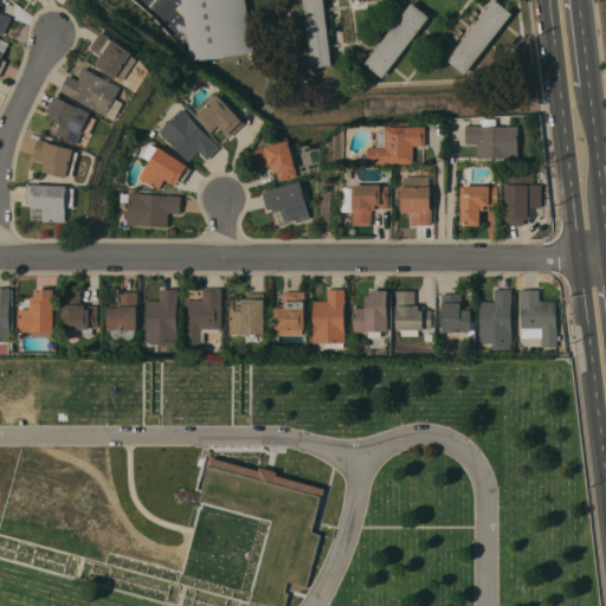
[(0,0),(0,1),(4,4),(0,11),(13,18),(4,34),(0,32),(0,0)]
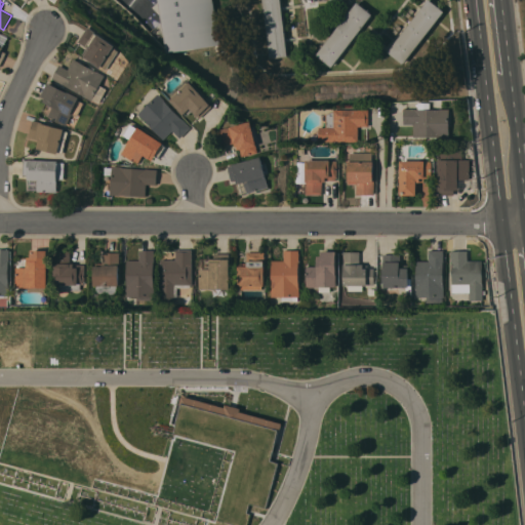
[(213,0),(221,44),(168,52),(159,0),(213,0)]
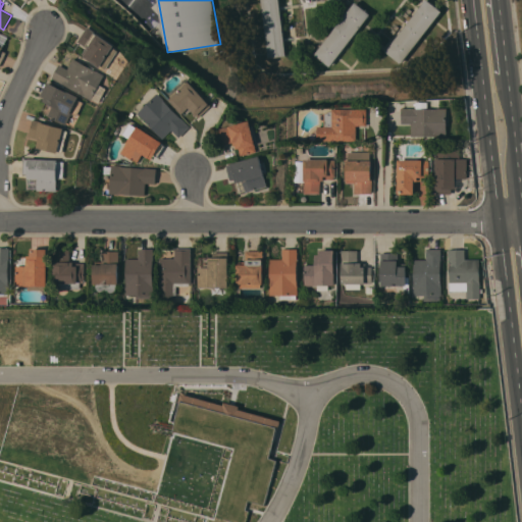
[(261,0),(279,0),(286,56),(269,58),(261,0)]
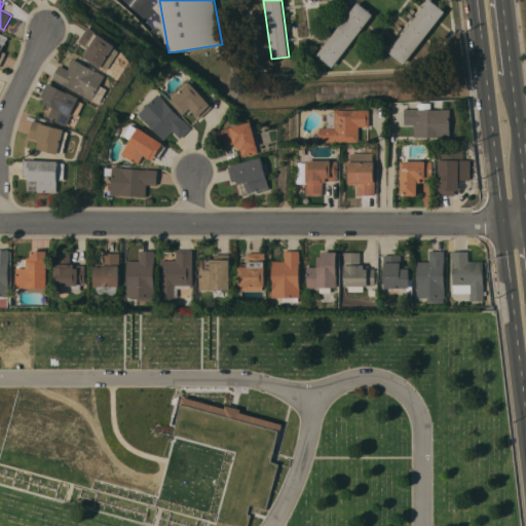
[(404,64),(388,51),(429,0),(431,0),(446,11),(404,64)]
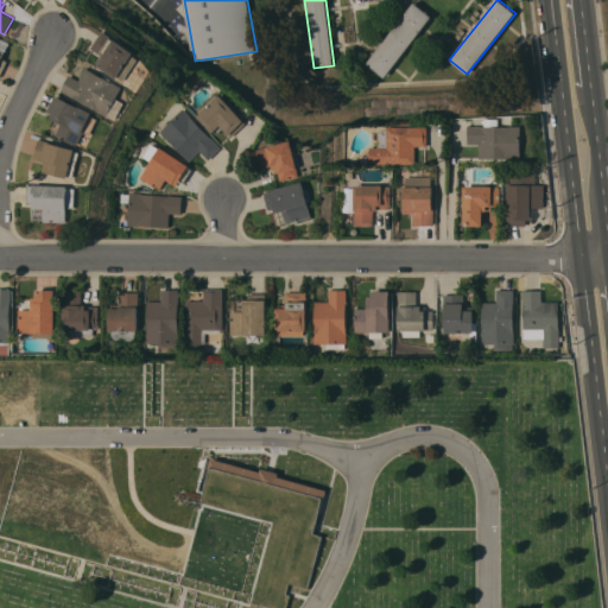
[(385,77),(366,63),(415,2),(432,17),(385,77)]
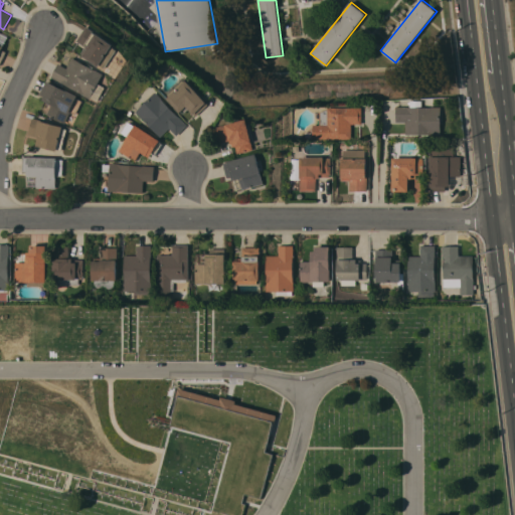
[(89,26),(97,31),(96,32),(98,34),(99,33),(116,45),(115,46),(120,50),(107,68),(102,65),(101,66),(84,55),(86,54),(82,53),(88,46),(78,40),(89,26)]
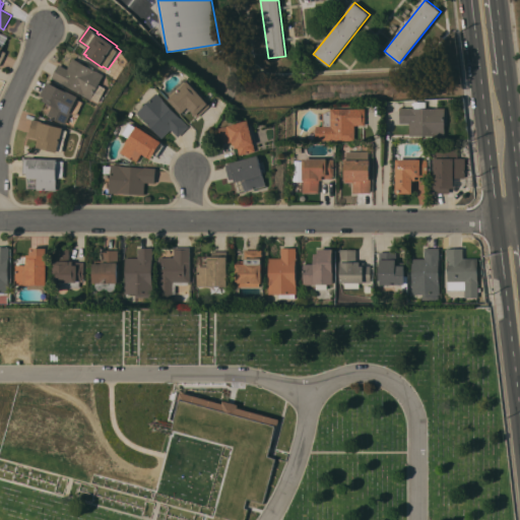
[(90,66),(90,65),(96,68),(95,69),(98,70),(99,69),(104,72),(104,73),(107,74),(102,84),(109,87),(101,102),(93,99),(93,100),(83,94),(83,93),(53,77),(60,64),(69,69),(75,58),(90,66)]
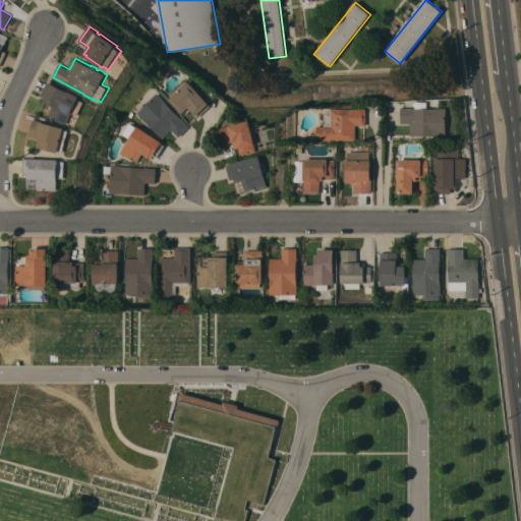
[(212,106),(198,117),(191,110),(186,115),(184,112),(182,113),(170,99),(171,98),(170,96),(185,81),(186,82),(188,80),(212,106)]
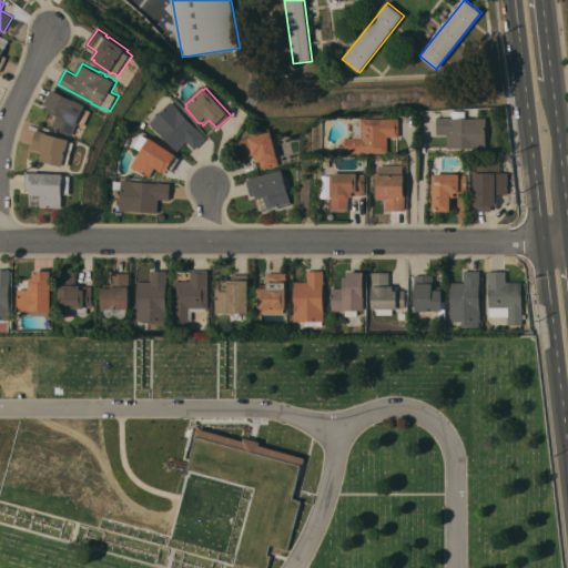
[(53,89),(75,100),(77,100),(88,105),(87,108),(93,111),(85,127),(80,123),(73,137),(53,125),(59,114),(49,110),(50,105),(46,104),(53,89)]
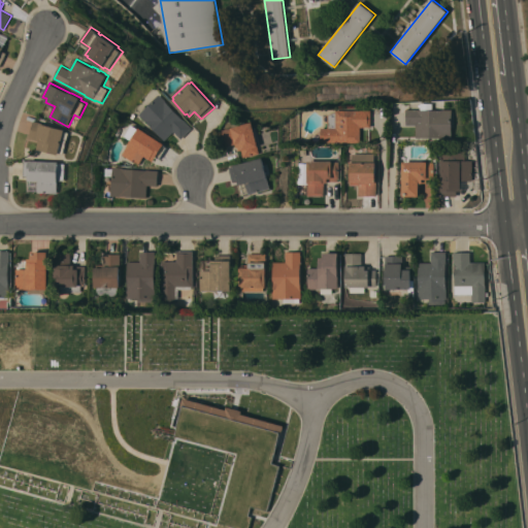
[(165,100),(165,101),(184,121),(185,120),(192,128),(182,139),(173,131),(164,140),(138,114),(159,94),(165,100)]
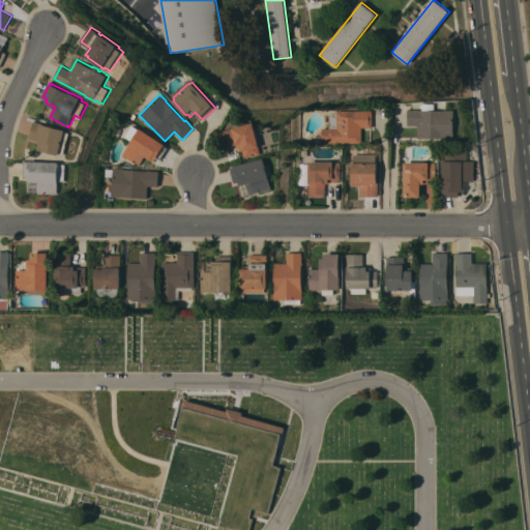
[(373,111),(373,127),(362,127),(362,143),(322,143),(322,128),(328,128),(329,115),(337,113),(336,110),(373,111)]
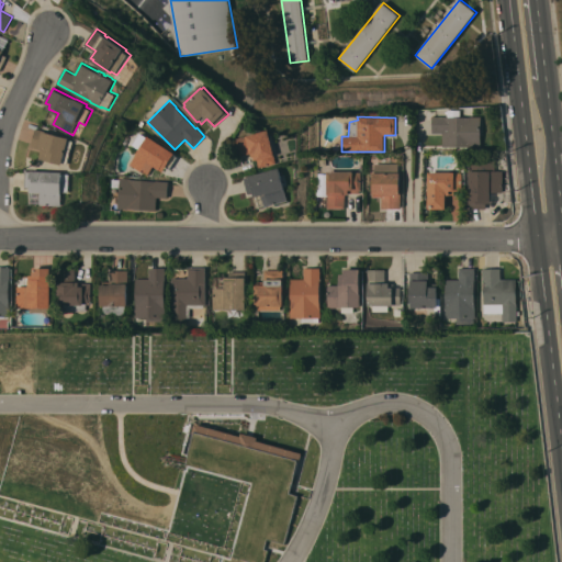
[(482,147),(444,147),(444,133),(433,133),(433,131),(433,119),(433,116),(446,116),(446,117),(473,117),(473,116),(482,116),(482,147)]
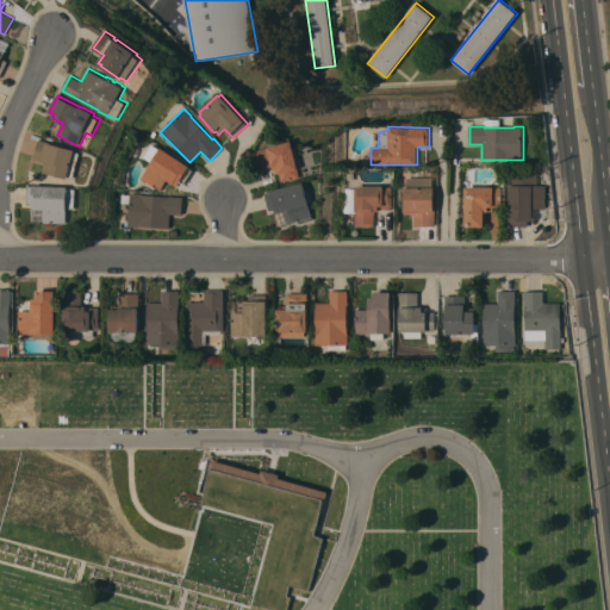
[(39,139),(50,142),(50,143),(76,150),(76,151),(81,153),(75,179),(69,176),(69,179),(43,172),(47,162),(35,160),(39,139)]
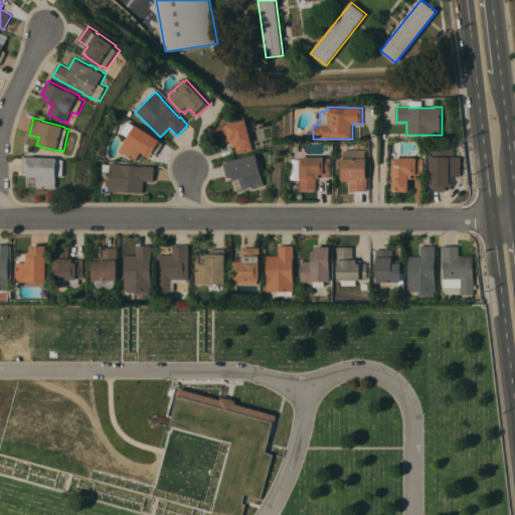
[(253,142),(252,143),(254,149),(238,153),(236,146),(233,147),(232,143),(231,140),(218,143),(214,128),(247,119),(253,142)]
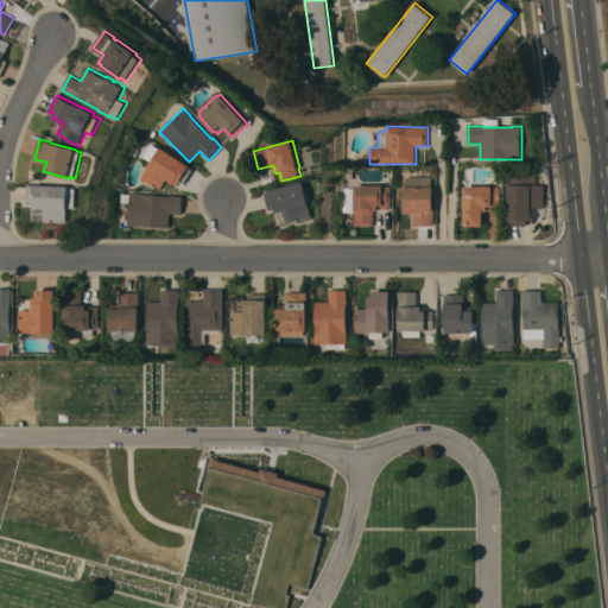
[(160,146),(189,165),(189,168),(191,169),(183,182),(179,179),(176,185),(166,179),(159,190),(140,177),(160,146)]
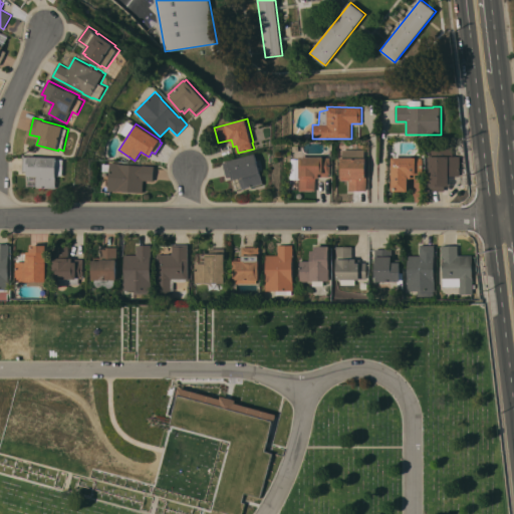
[(430,158),(429,146),(449,146),(449,156),(460,156),(460,157),(463,157),(465,168),(461,168),(460,176),(449,176),(449,186),(445,186),(445,191),(430,191),(430,158)]
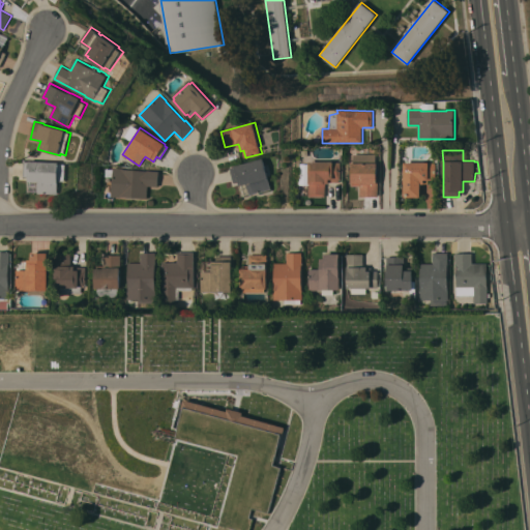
[(376,153),(376,163),(378,163),(378,197),(360,197),(360,185),(351,185),(351,181),(352,181),(352,163),(353,163),(353,153),(376,153)]
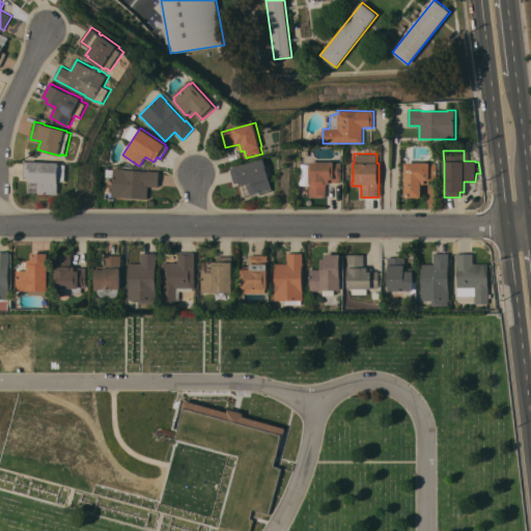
[(251,195),(248,184),(242,186),(241,182),(234,183),(231,168),(236,166),(266,158),(274,189),(251,195)]
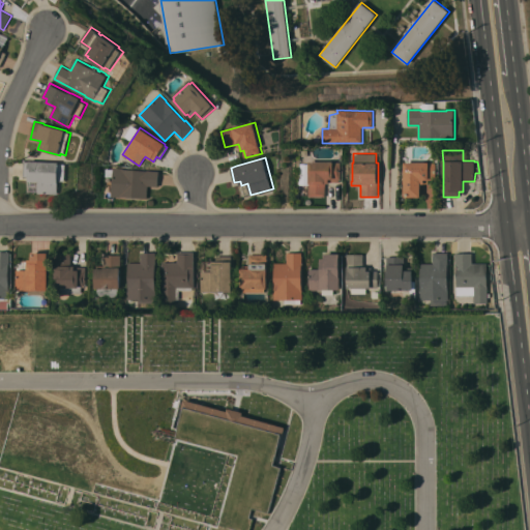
[(39,193),(39,182),(29,181),(29,177),(24,176),(25,162),(30,162),(30,160),(60,163),(60,164),(67,164),(66,181),(60,181),(59,194),(39,193)]
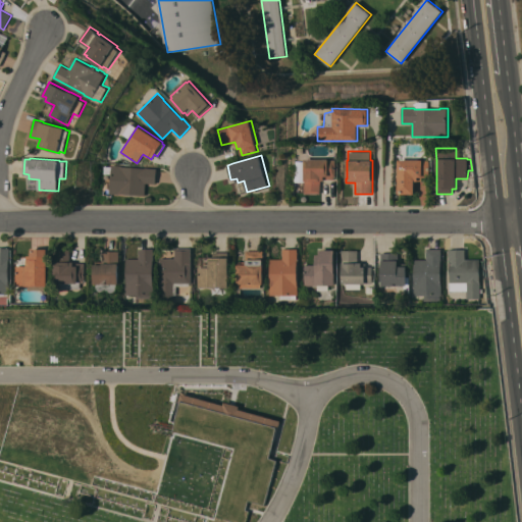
[(304,159),(335,159),(335,175),(333,175),(333,178),(324,178),(324,180),(320,180),(320,193),(304,193),(304,159)]
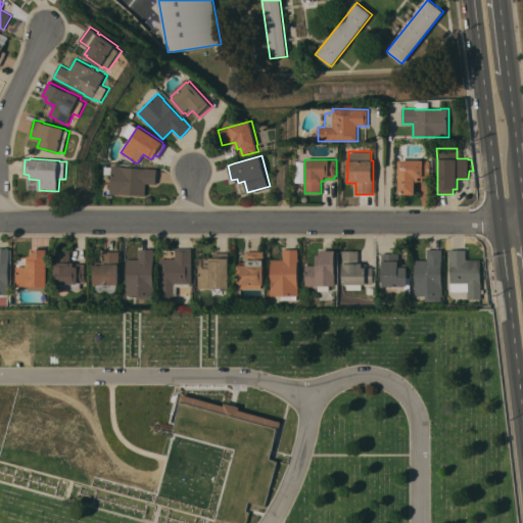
[(398,160),(430,160),(430,177),(423,177),(423,181),(419,181),(419,182),(415,181),(415,194),(398,194),(398,160)]
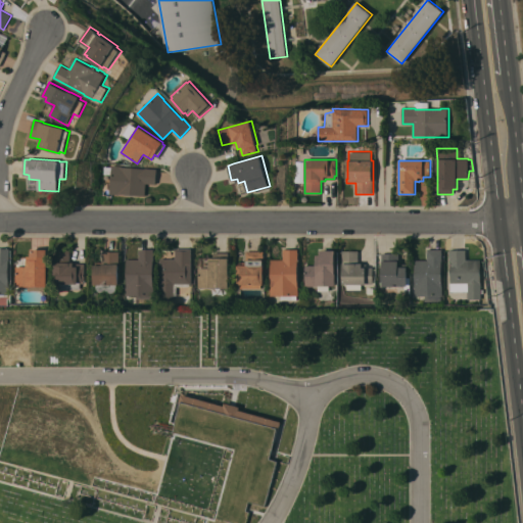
[(109,193),(111,165),(121,165),(120,167),(146,169),(146,168),(157,169),(156,184),(146,183),(145,196),(109,193)]
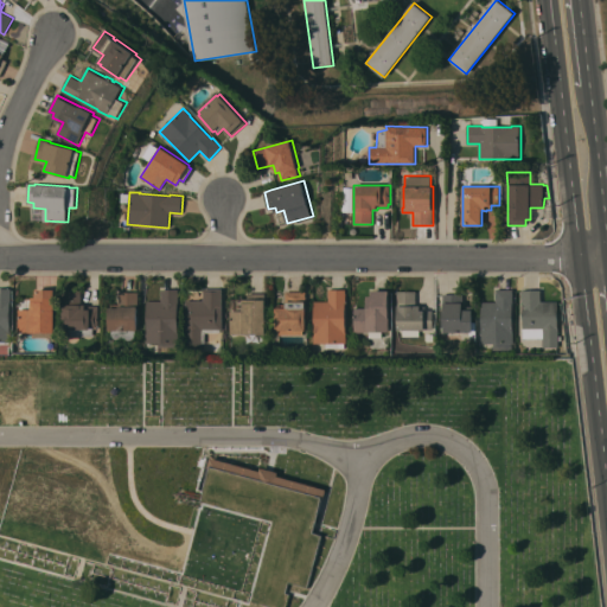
[(0,288),(12,288),(12,301),(11,301),(11,342),(0,342),(0,288)]
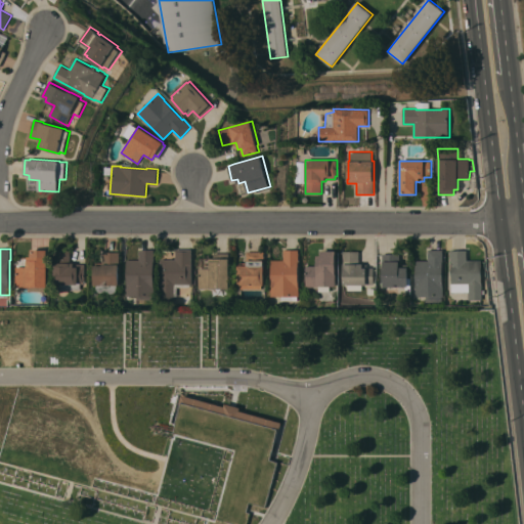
[(192,249),(192,284),(189,284),(189,287),(177,287),(177,296),(175,296),(175,299),(160,299),(160,259),(176,259),(176,249),(192,249)]
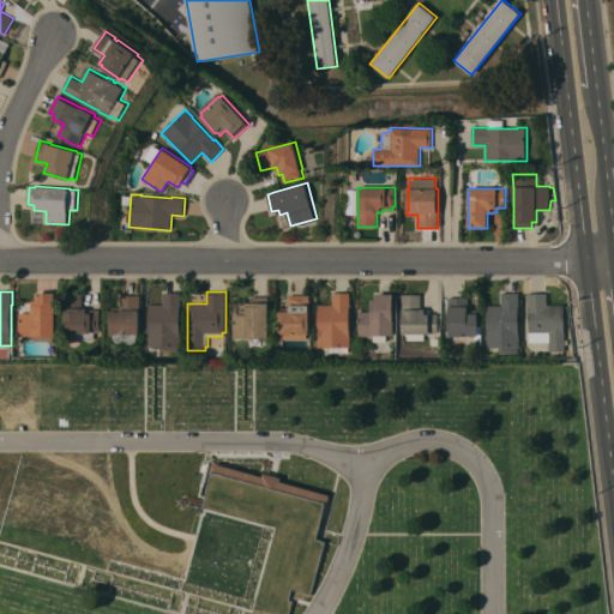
[(32,312),(32,300),(36,300),(36,293),(55,293),(56,336),(54,336),(54,341),(34,341),(34,336),(19,336),(19,313),(32,312)]
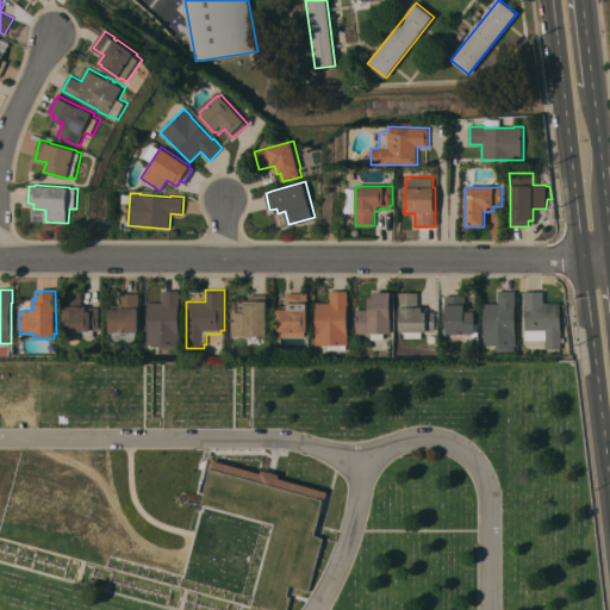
[(63,306),(64,306),(64,291),(82,291),(82,306),(86,306),(99,306),(99,330),(94,330),(94,337),(68,337),(68,331),(63,331),(63,306)]
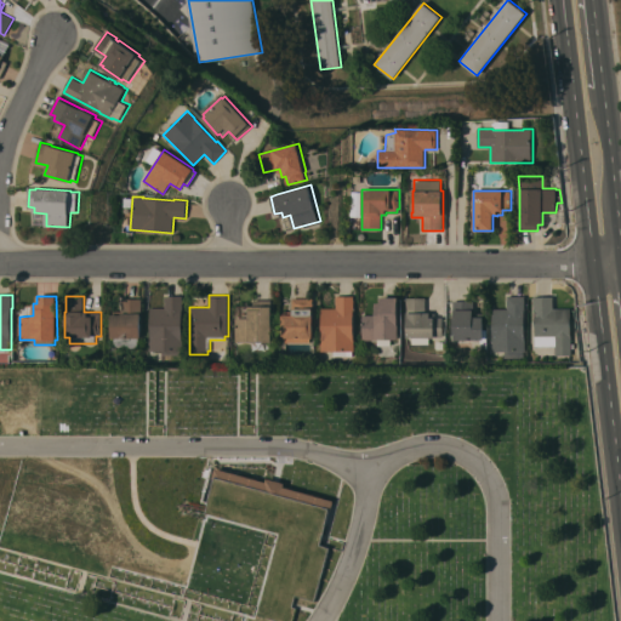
[(165,308),(165,296),(183,296),(183,309),(182,309),(182,340),(183,340),(183,351),(181,351),(181,354),(163,354),(163,351),(149,351),(149,339),(149,319),(152,315),(152,307),(165,308)]
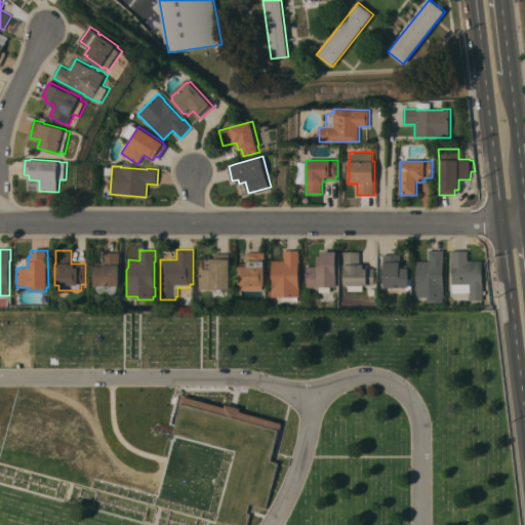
[(299,250),(299,261),(298,261),(299,287),(299,296),(298,296),(298,300),(281,300),(281,296),(271,296),(271,278),(272,278),(272,260),(284,260),(284,250),(299,250)]
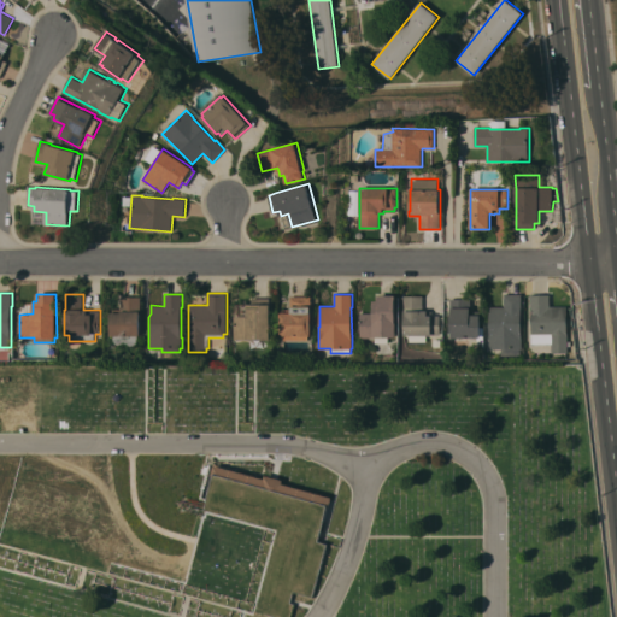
[(504,306),(504,294),(521,294),(522,348),(519,348),(519,354),(500,354),(500,348),(489,348),(489,306),(504,306)]
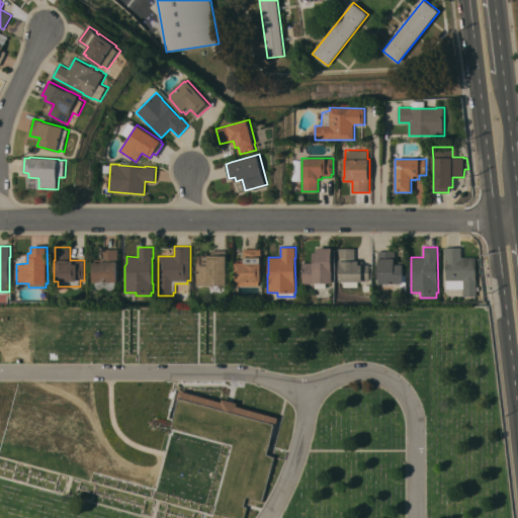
[(461,247),(461,257),(477,257),(477,280),(477,296),(463,296),(463,288),(446,288),(446,259),(445,259),(445,247),(461,247)]
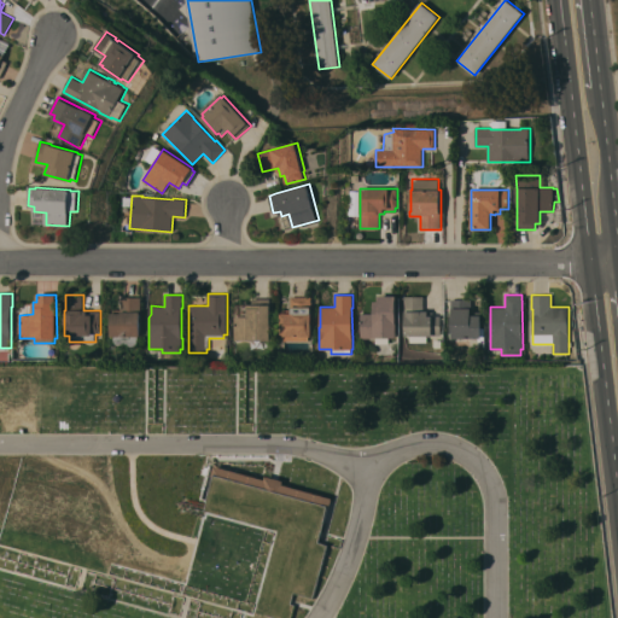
[(281,309),(291,310),(291,296),(312,297),(312,336),(309,336),(309,340),(284,340),(284,336),(280,336),(281,309)]
